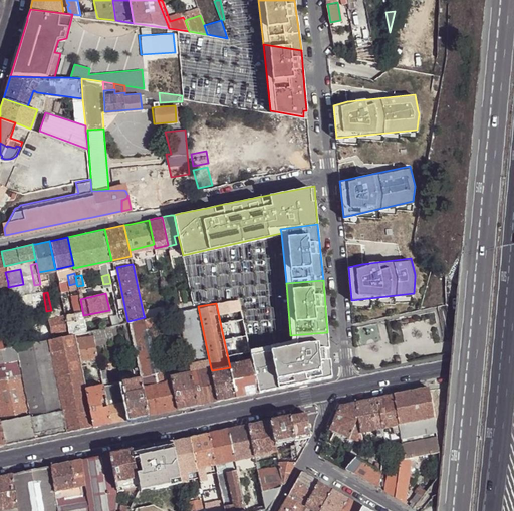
[(209,359),(198,306),(194,307),(178,310),(187,349),(190,362),(209,359)]
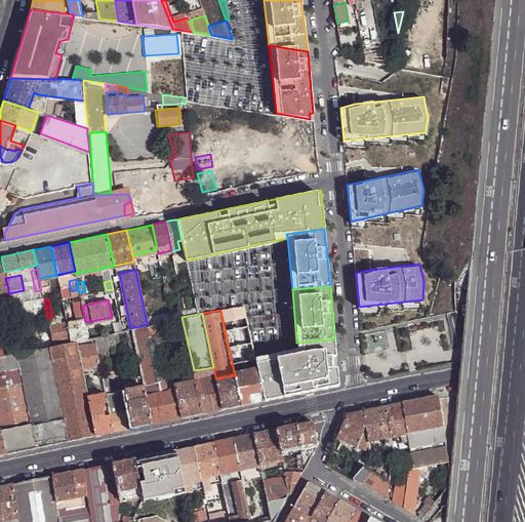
[(52,344),(71,340),(66,319),(48,323),(52,344)]
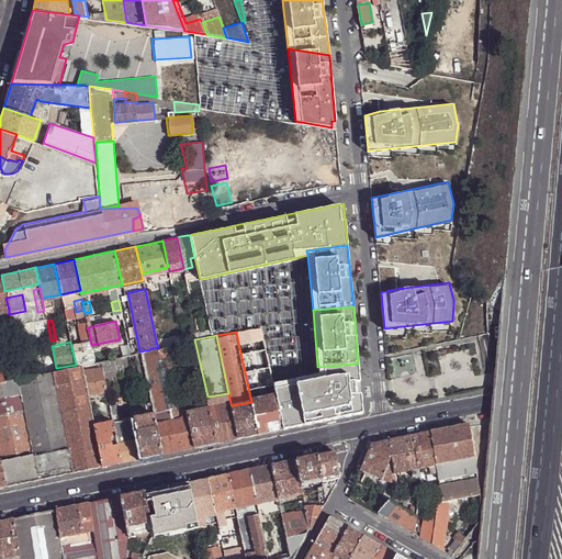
[(182,387),(173,344),(158,347),(141,351),(153,409),(154,413),(154,416),(187,410),(184,399),(183,395),(182,387)]
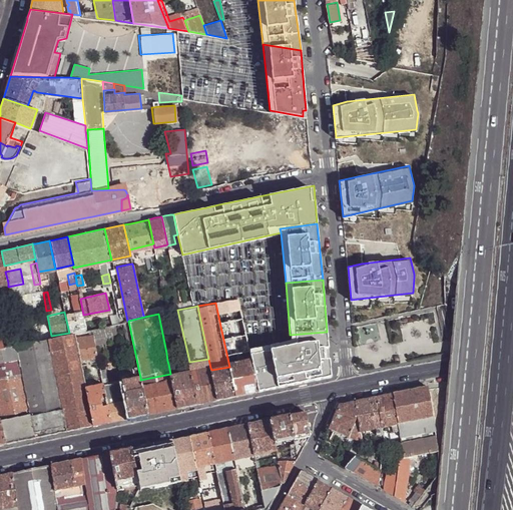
[(127,321),(122,322),(132,368),(135,368),(136,374),(139,373),(128,321),(127,321)]
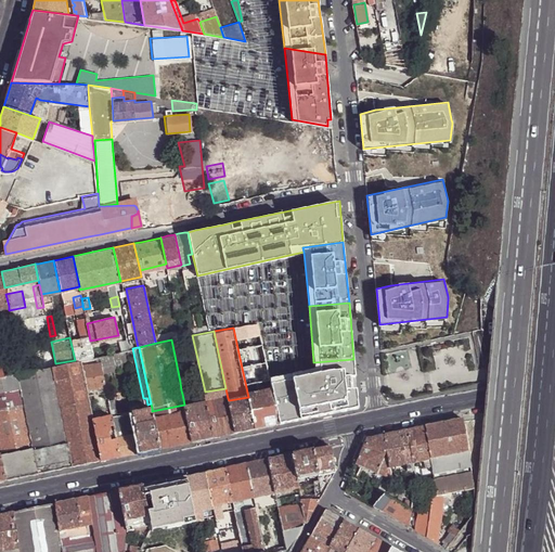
[(125,349),(119,350),(120,359),(130,402),(130,403),(134,402),(125,349)]
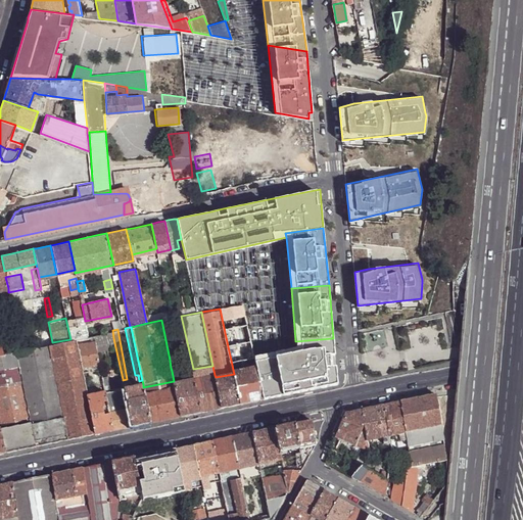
[(112,330),(93,334),(94,341),(113,338),(112,330)]
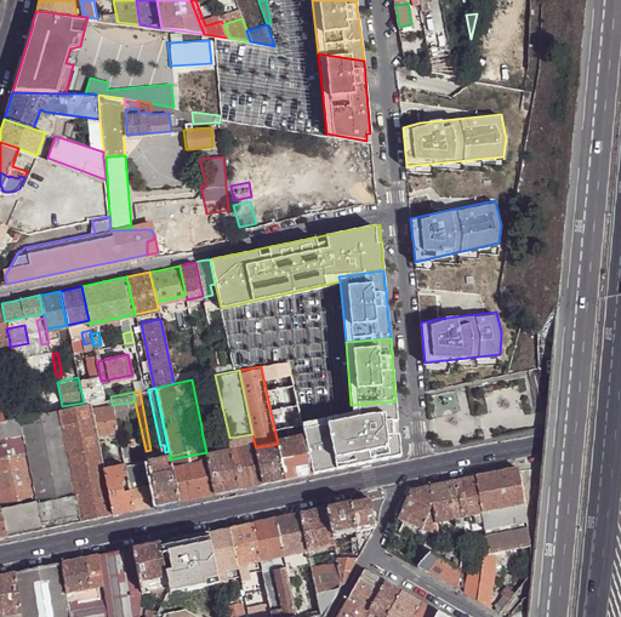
[(268,400),(278,444),(285,479),(298,476),(312,473),(308,452),(301,422),(298,411),(295,394),(268,400)]
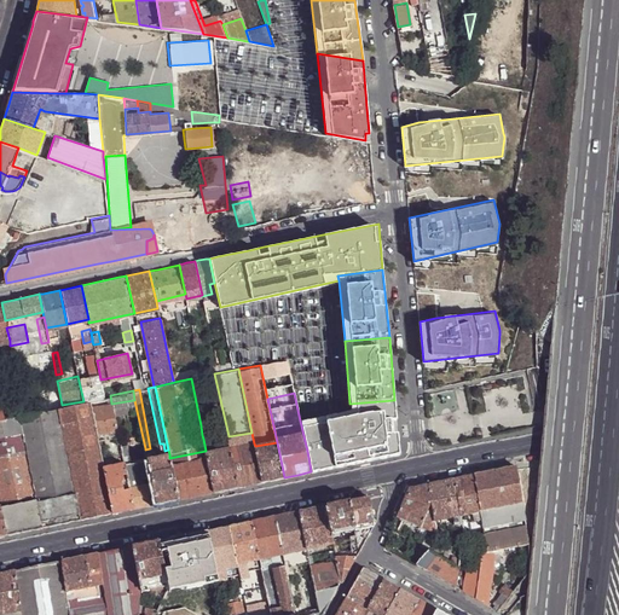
[(91,407),(90,400),(84,401),(62,405),(24,413),(18,415),(24,441),(42,527),(82,518),(64,433),(94,427),(91,407)]
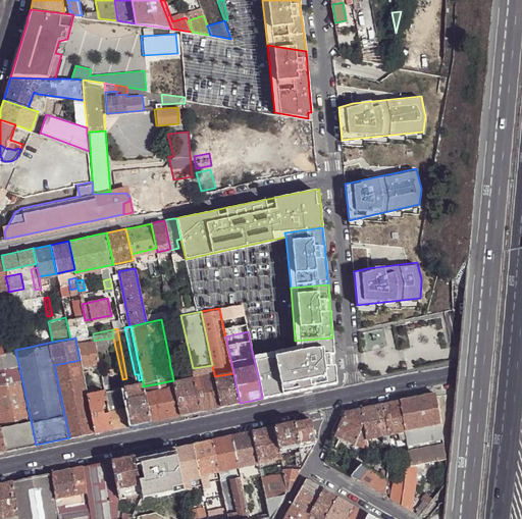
[(295,341),(296,346),(253,355),(259,380),(262,398),(272,396),(288,393),(327,384),(337,382),(332,338),(295,341)]
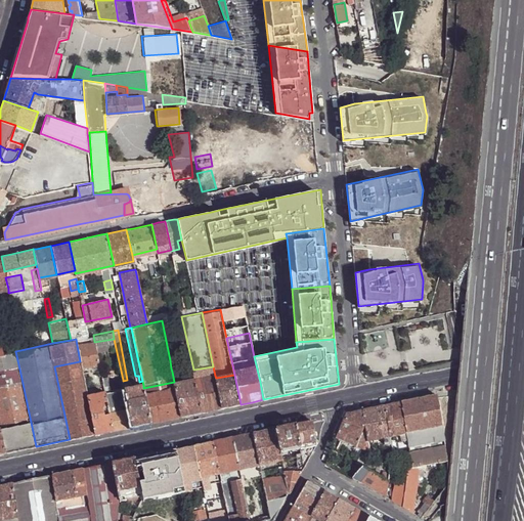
[(15,351),(20,350),(18,340),(1,344),(3,353),(15,351)]
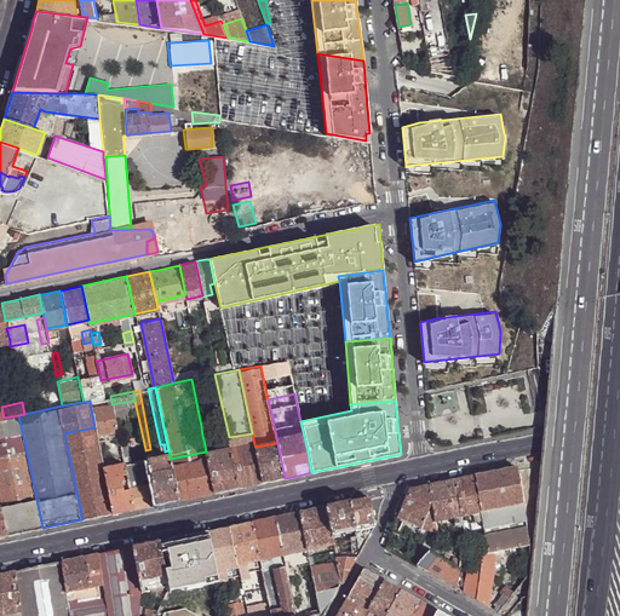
[(112,404),(91,408),(95,427),(97,436),(118,431),(112,404)]
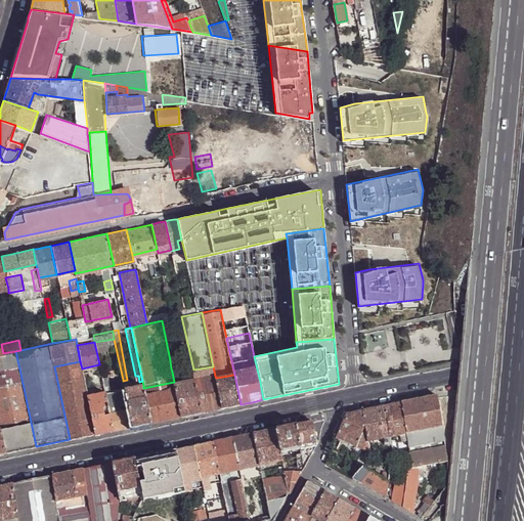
[(0,378),(20,374),(15,351),(3,353),(0,354),(0,378)]
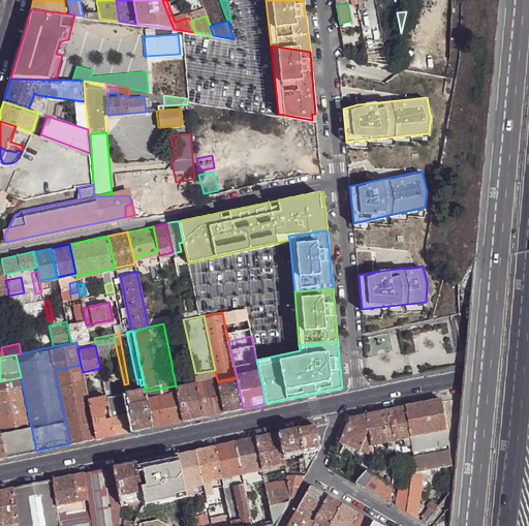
[(83,372),(81,365),(55,370),(70,443),(84,441),(96,438),(89,400),(88,395),(87,391),(83,372)]
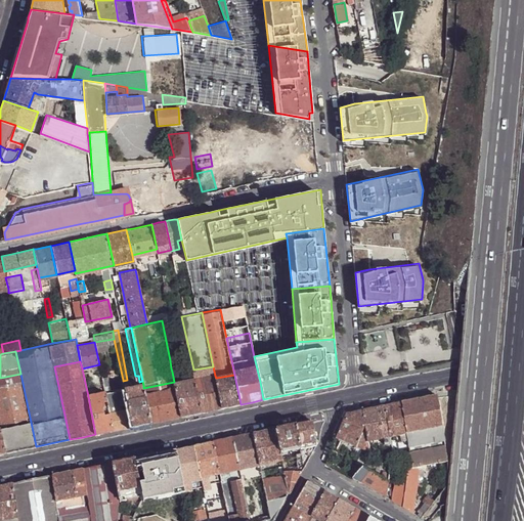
[(20,374),(0,378),(0,426),(0,428),(5,452),(19,449),(36,446),(20,374)]
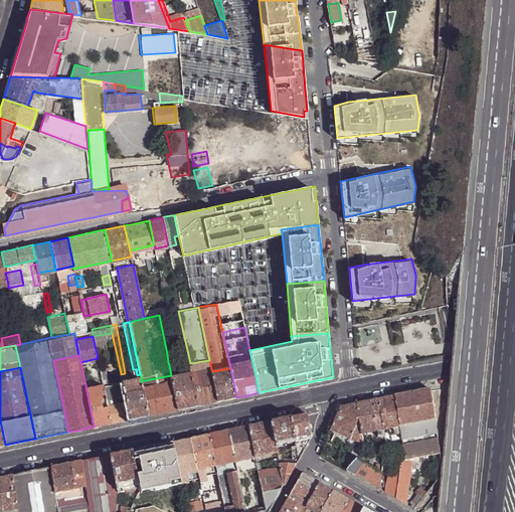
[(230,368),(212,371),(218,401),(228,399),(236,397),(230,368)]
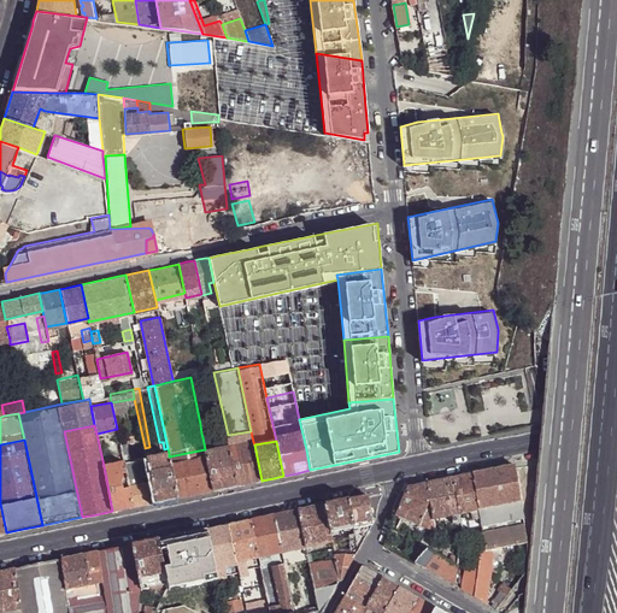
[(253,442),(230,446),(238,485),(253,482),(262,481),(254,444),(253,442)]
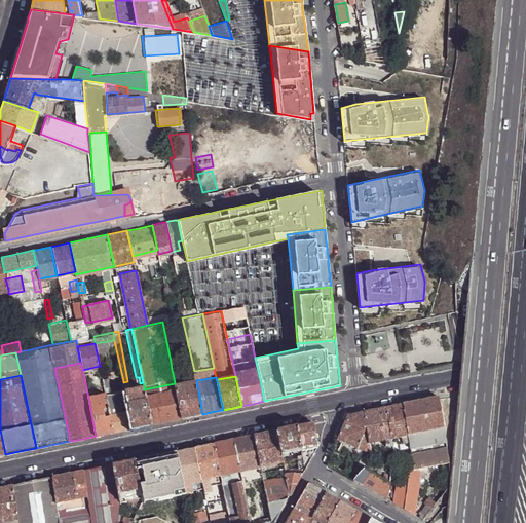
[(196,380),(175,384),(182,418),(193,416),(202,414),(196,380)]
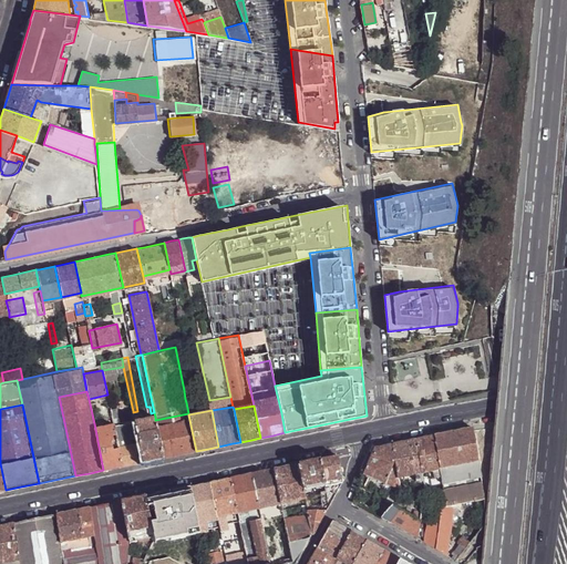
[(188,413),(155,420),(163,458),(182,454),(196,451),(188,414),(188,413)]
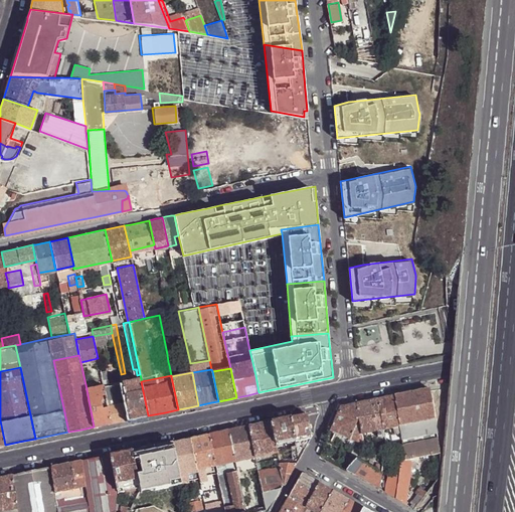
[(141,378),(123,382),(125,395),(127,402),(130,419),(140,417),(148,415),(141,381),(141,378)]
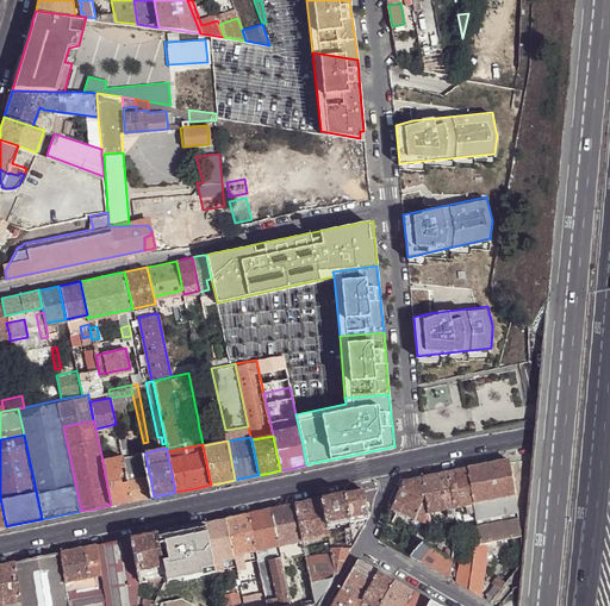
[(123,456),(132,500),(144,498),(154,497),(150,476),(143,478),(141,469),(148,468),(145,453),(123,456)]
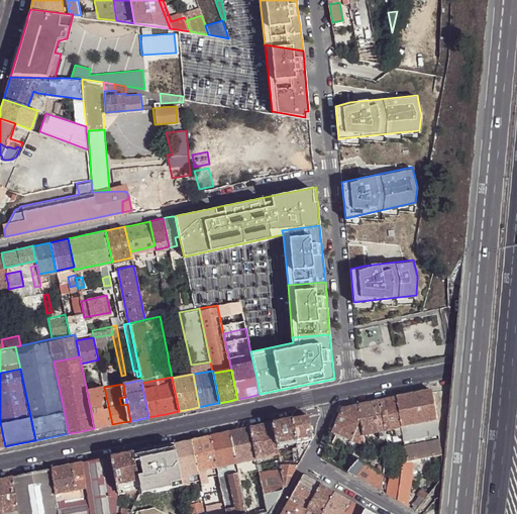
[(104,387),(87,391),(94,428),(104,426),(112,424),(104,387)]
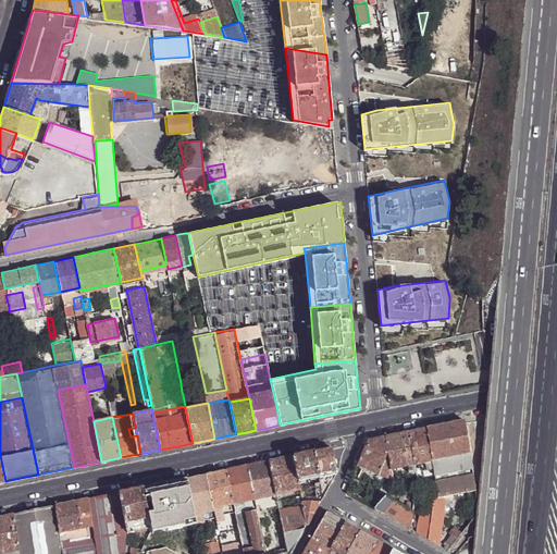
[(434,459),(441,457),(441,459),(434,462),(437,476),(436,477),(436,479),(440,495),(455,493),(478,488),(474,469),(456,474),(453,455),(471,452),(465,418),(459,419),(441,423),(428,426),(434,459)]
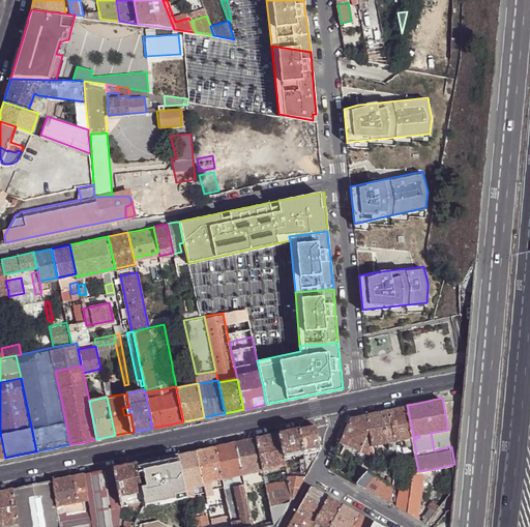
[(395,439),(413,437),(407,405),(402,407),(390,409),(395,439)]
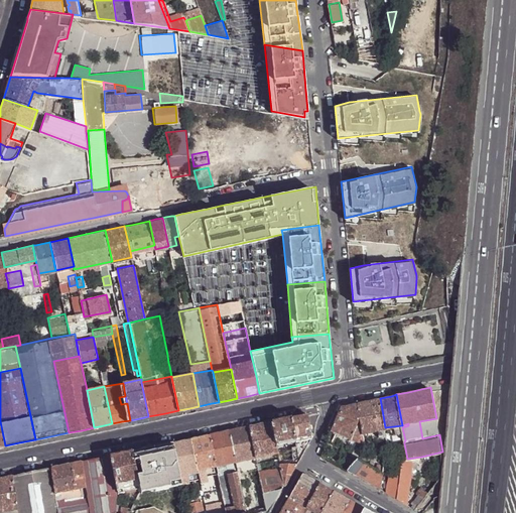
[(363,432),(385,427),(380,398),(372,400),(358,402),(363,432)]
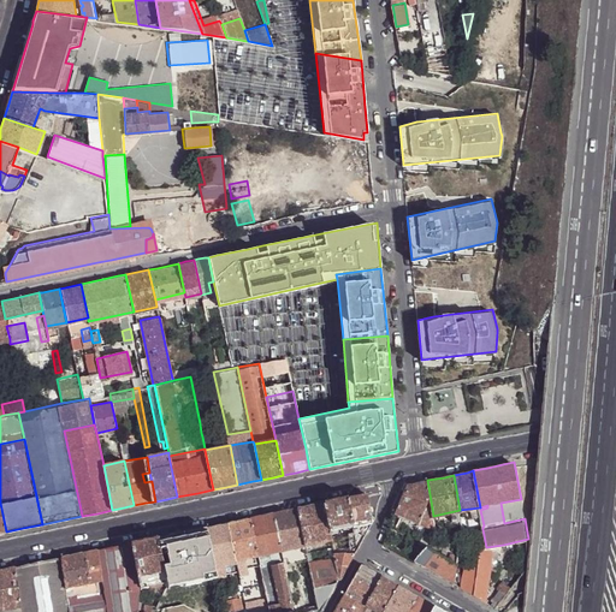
[(396,512),(436,529),(433,516),(427,480),(420,482),(408,485),(396,512)]
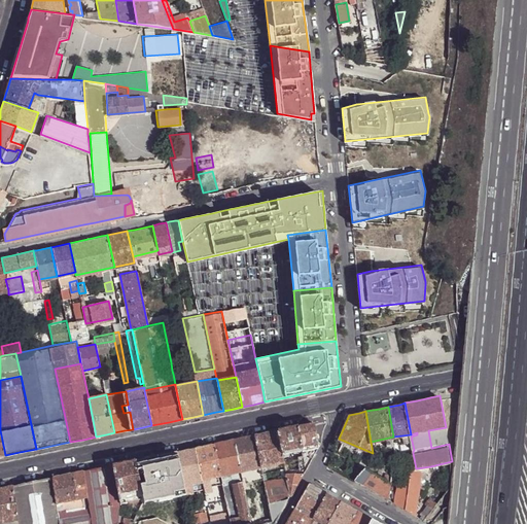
[(303,424),(297,425),(302,446),(320,443),(317,421),(303,424)]
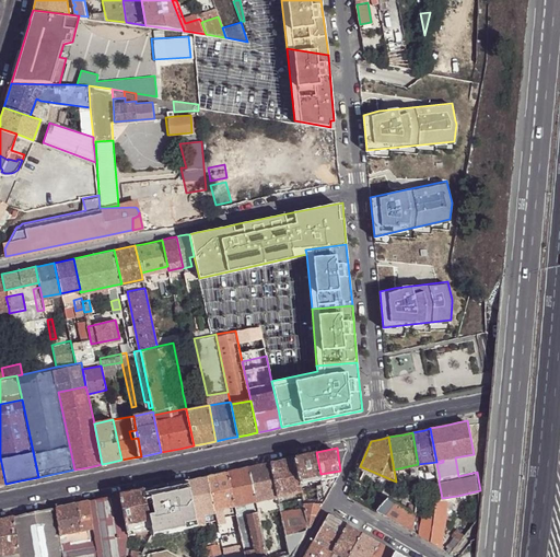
[(305,454),(294,456),(300,478),(321,474),(316,452),(305,454)]
